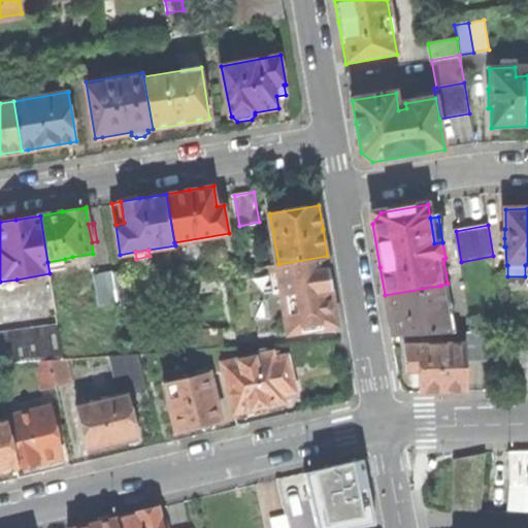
[(289,333),(339,325),(333,289),(327,256),(278,264),(270,265),(275,293),(282,291),(289,333)]
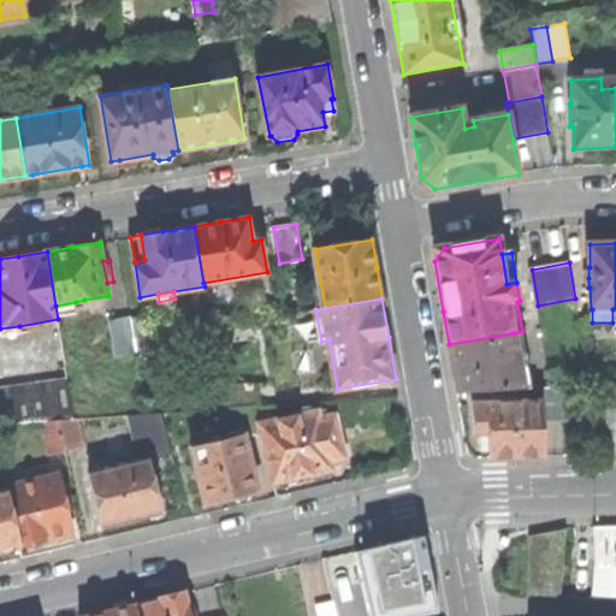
[(77,308),(76,302),(55,306),(58,319),(78,315),(77,308)]
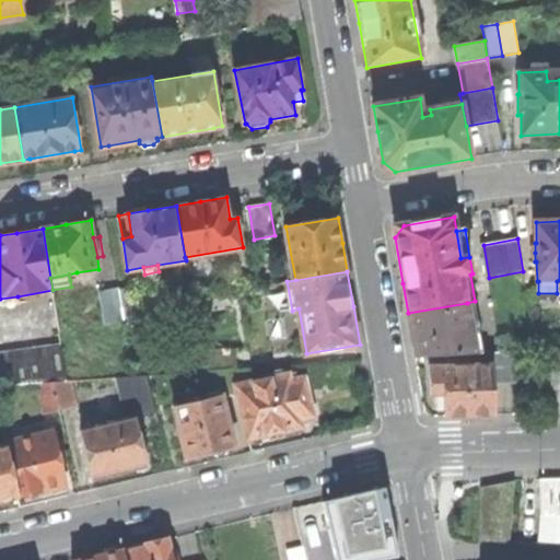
[(125,321),(119,291),(119,288),(102,291),(107,324),(125,321)]
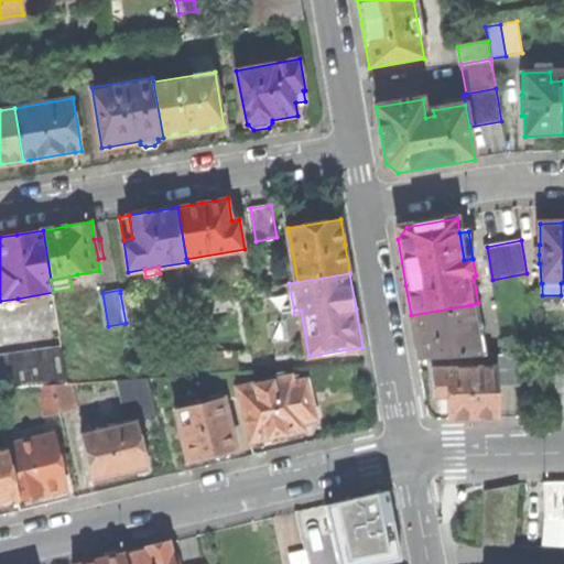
[(120,293),(126,323),(129,345),(147,342),(137,290),(120,293)]
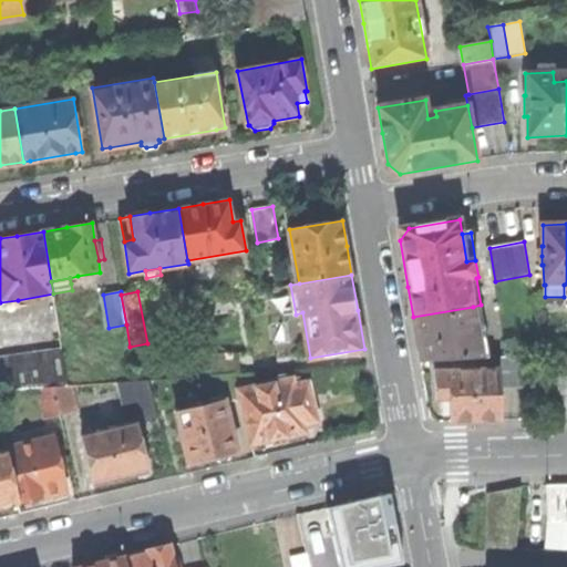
[(418,340),(422,362),(482,358),(473,307),(413,317),(418,340)]
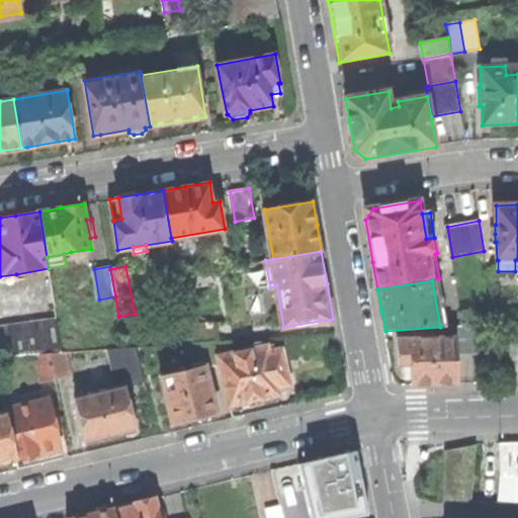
[(64,281),(52,283),(56,308),(69,306),(64,281)]
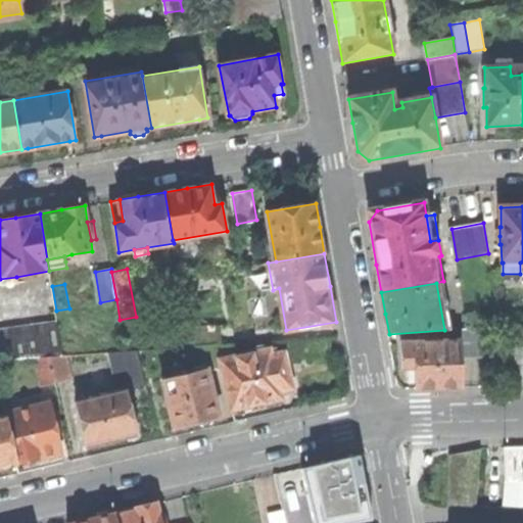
[(0,328),(0,346),(2,360),(36,358),(49,357),(63,355),(57,321),(0,328)]
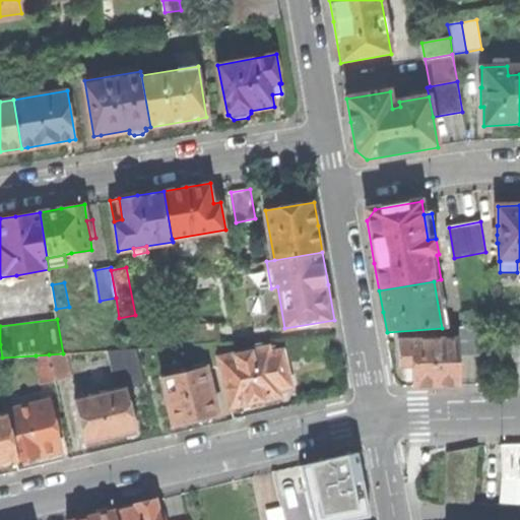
[(459,340),(459,355),(480,354),(479,327),(465,327),(459,327),(459,340)]
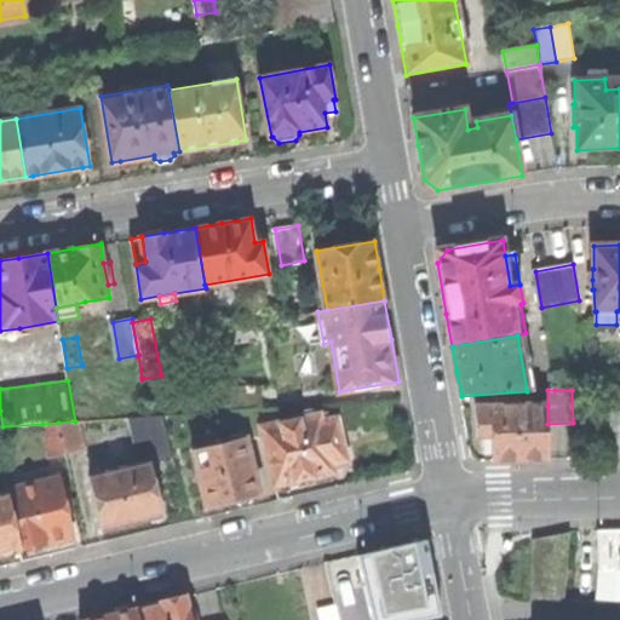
[(547,424),(547,406),(478,407),(480,437),(483,437),(484,454),(495,454),(495,461),(516,461),(549,460),(547,424)]
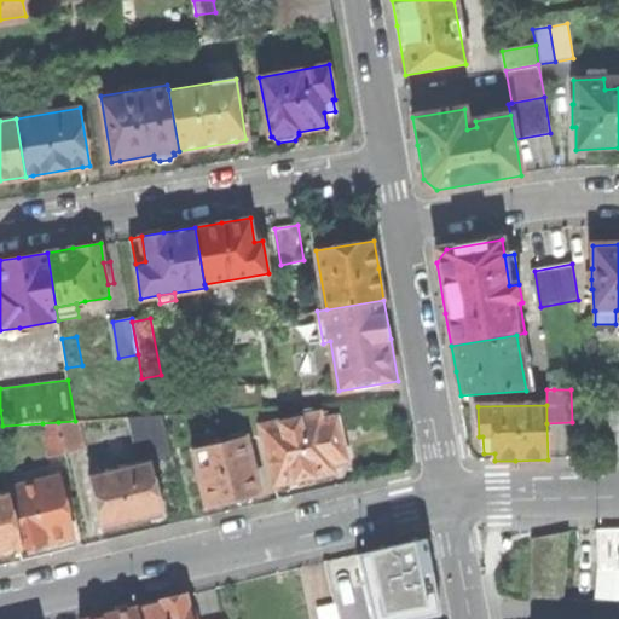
[(238,422),(249,432),(250,439),(264,435),(261,427),(258,409),(237,410),(238,422)]
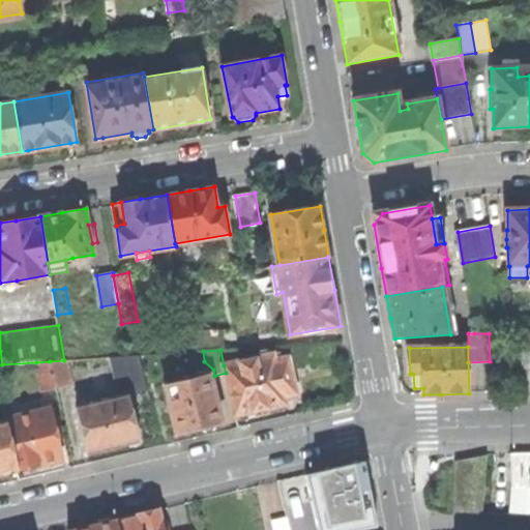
[(204,361),(203,351),(193,352),(189,352),(190,363),(204,361)]
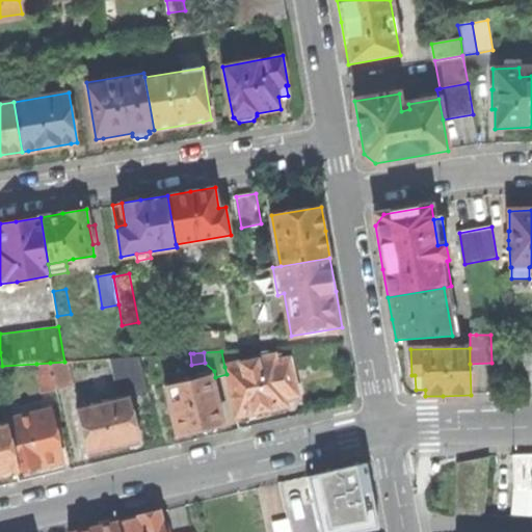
[(531,393),(531,353),(517,354),(519,394),(531,393)]
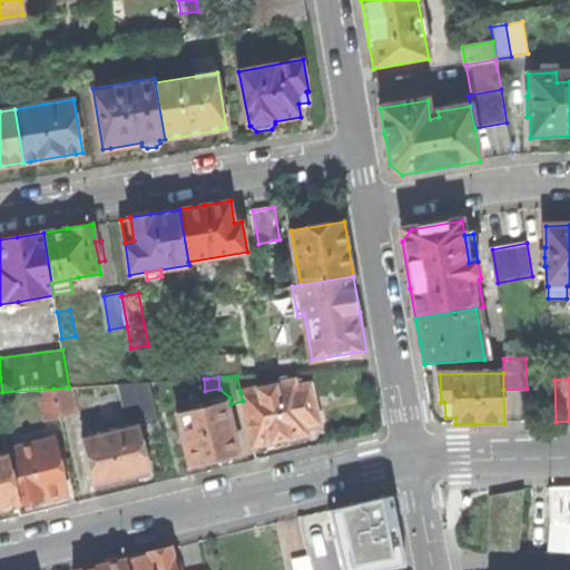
[(301,380),(241,393),(243,401),(254,448),(282,441),(307,434),(306,426),(320,423),(310,385),(302,386),(301,380)]
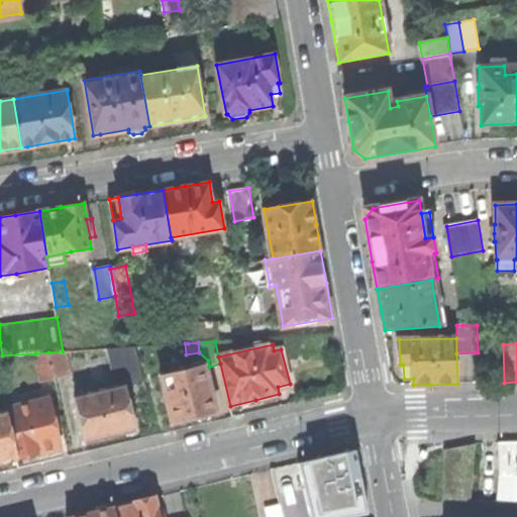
[(108,348),(118,387),(125,385),(125,386),(144,382),(136,346),(124,347),(108,348)]
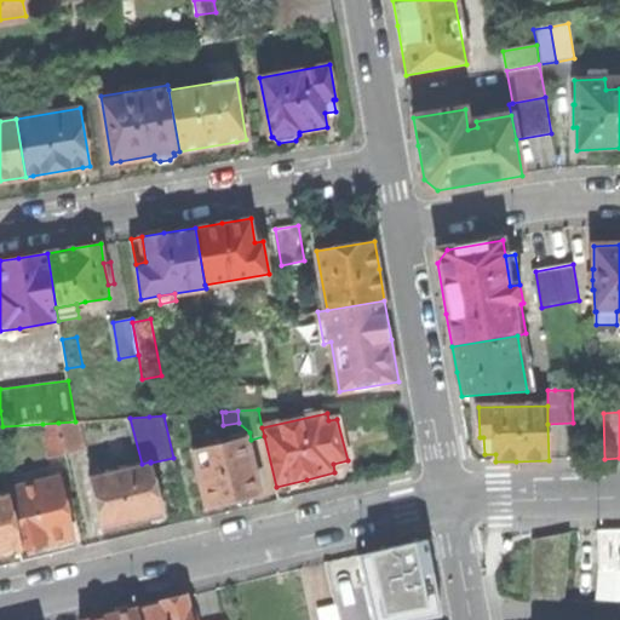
[(75,422),(58,423),(65,454),(82,451),(75,422)]
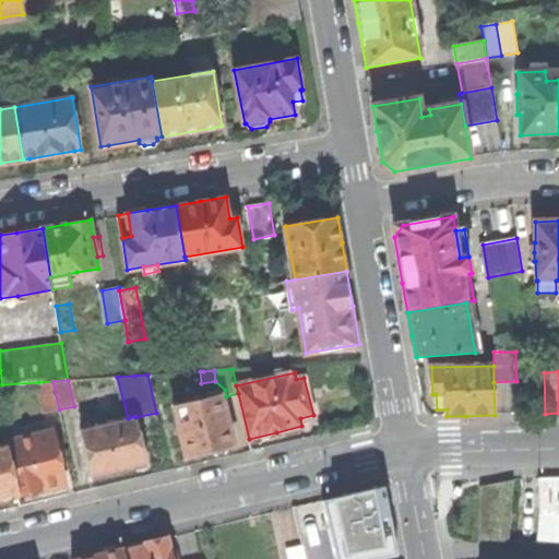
[(38,382),(44,413),(59,409),(52,381),(38,382)]
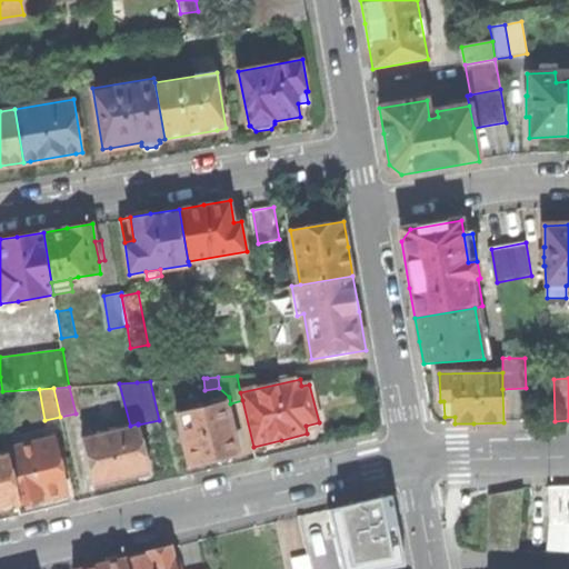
[(176,415),(188,466),(208,461),(216,459),(221,462),(230,460),(231,456),(239,453),(226,402),(176,415)]
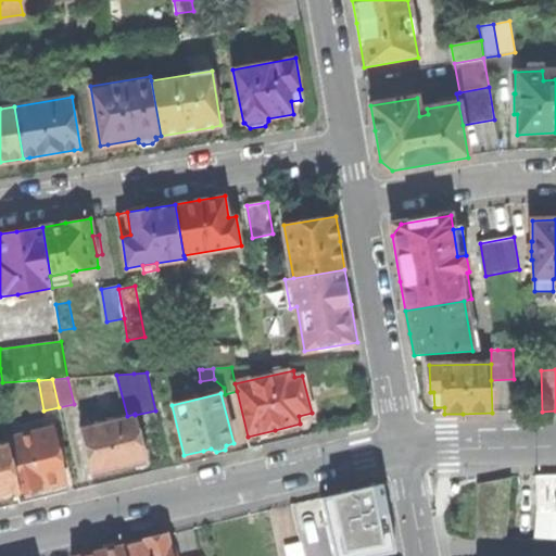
[(81,427),(93,476),(119,469),(147,463),(135,415),(135,414),(127,416),(81,427)]
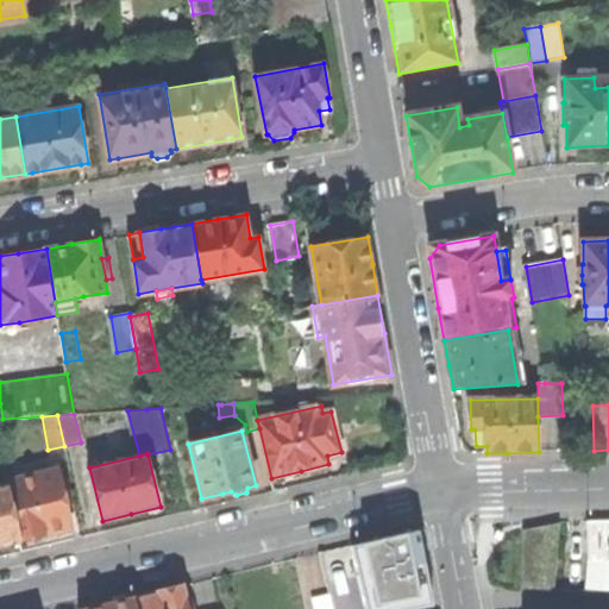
[(6,483),(7,485),(20,540),(46,534),(73,528),(58,470),(6,483)]
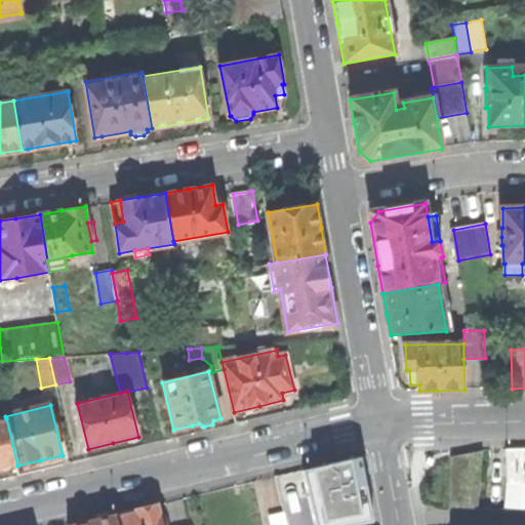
[(0,470),(17,466),(6,418),(0,419),(0,470)]
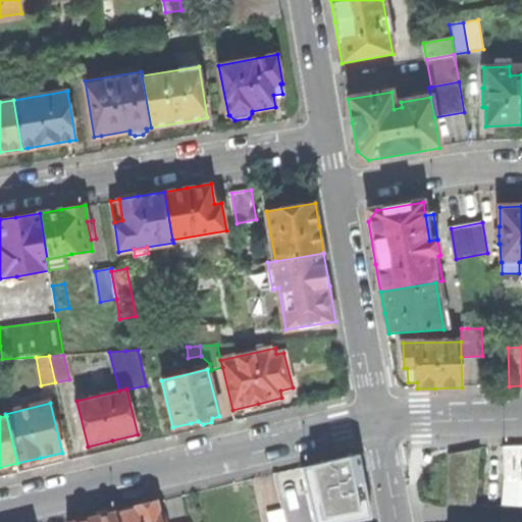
[(521,446),(502,448),(504,481),(521,479),(521,446)]
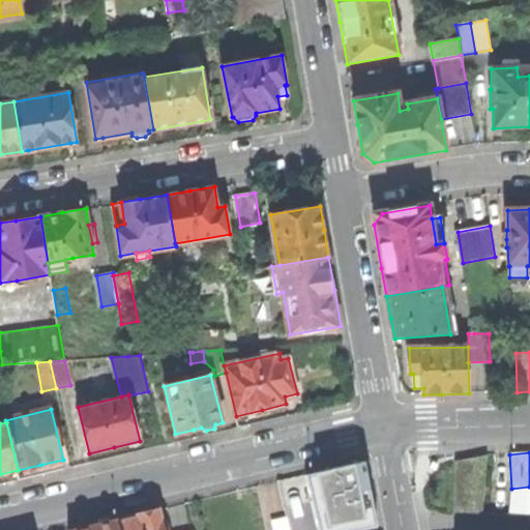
[(455,464),(454,518),(481,517),(487,458),(455,464)]
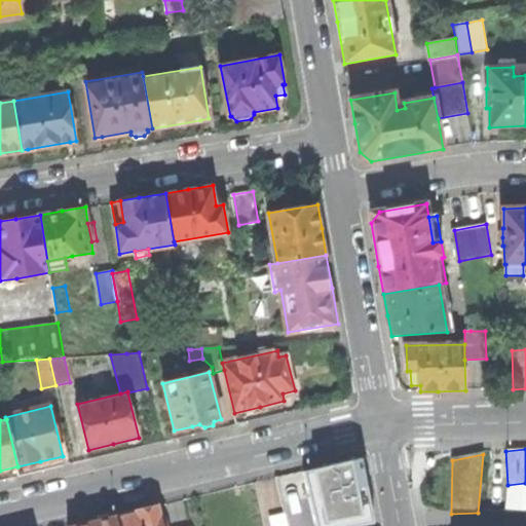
[(297,472),(309,525),(359,525),(372,524),(374,523),(369,489),(363,456),(297,472)]
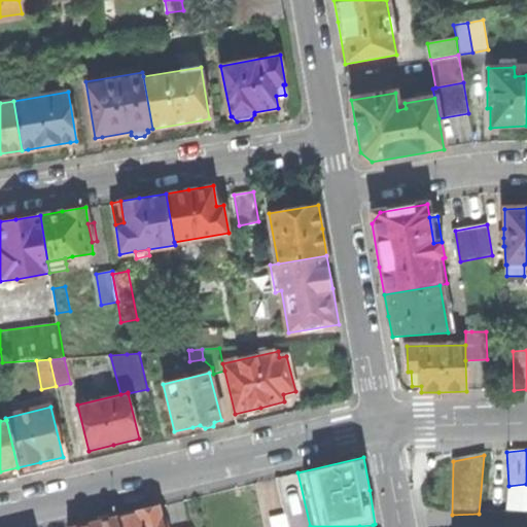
[(510,510),(526,508),(526,490),(508,492),(510,510)]
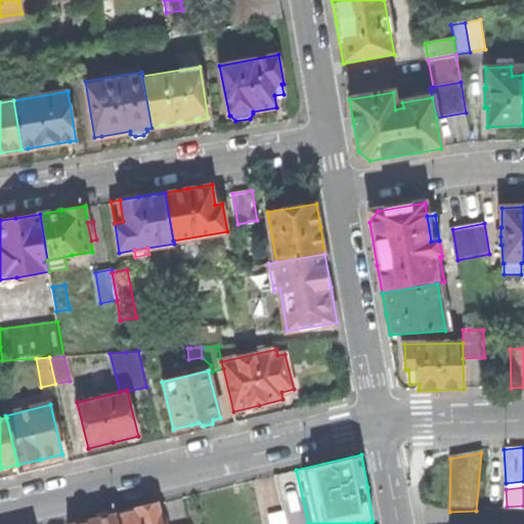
[(162,523),(158,505),(136,510),(115,515),(117,523),(162,523)]
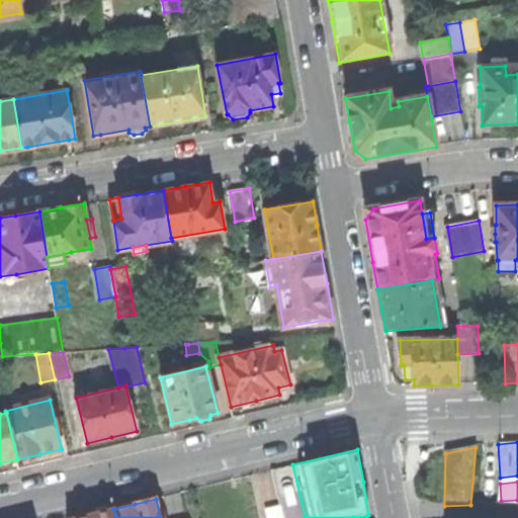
[(284,517),(282,507),(268,510),(269,517),(284,517)]
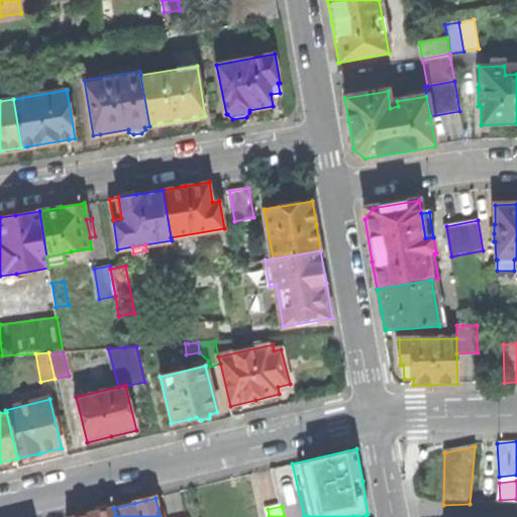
[(115,516),(113,508),(88,514),(75,516),(115,516)]
